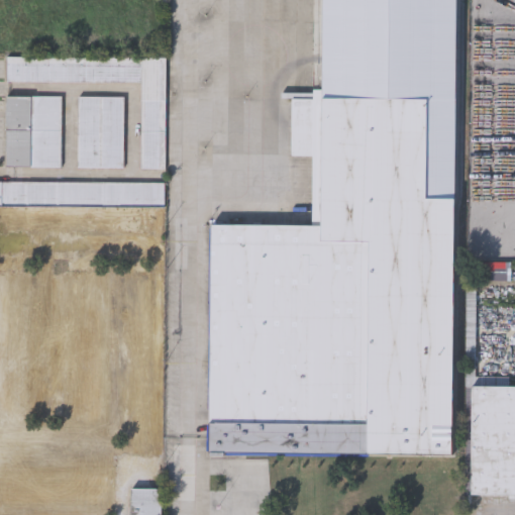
[(424,204),(454,204),(455,0),(320,0),(320,98),(425,99),(424,204)]
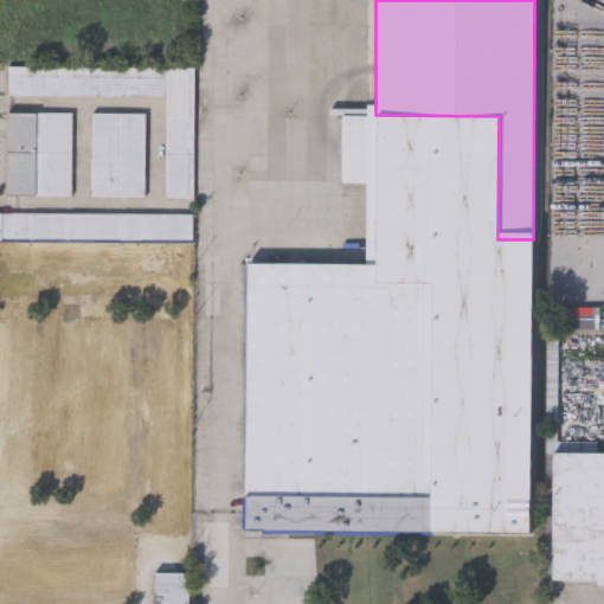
[(192,199),(164,199),(165,98),(6,97),(6,68),(193,69),(192,199)]
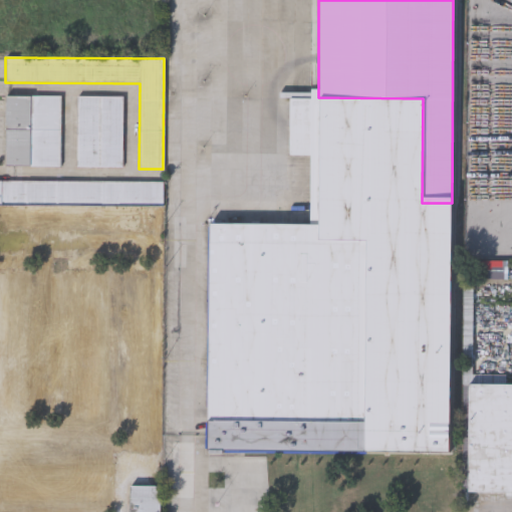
[(59,167),(4,167),(4,96),(59,96),(59,167)]
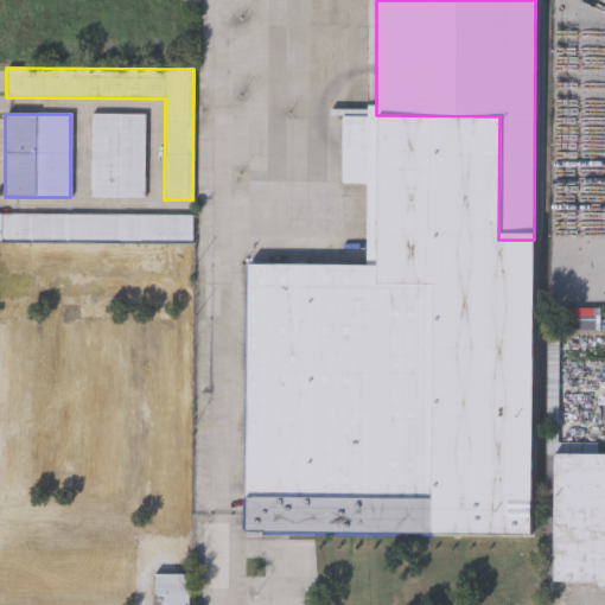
[(89,198),(90,114),(144,114),(144,198),(89,198)]
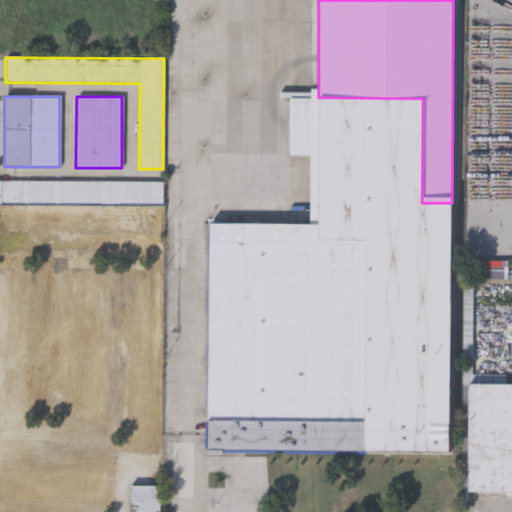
[(423,98),(318,97),(288,97),(288,160),(311,160),(311,228),(206,227),(204,455),(450,457),(452,203),(422,203),(423,98)]
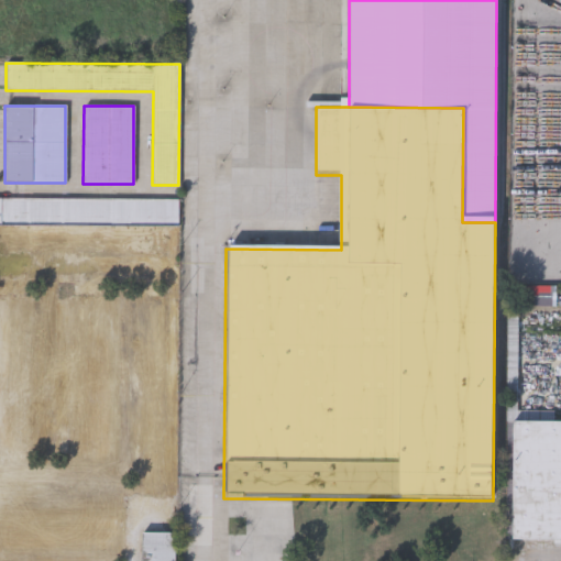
[(0,198),(177,199),(177,226),(0,226),(0,198)]
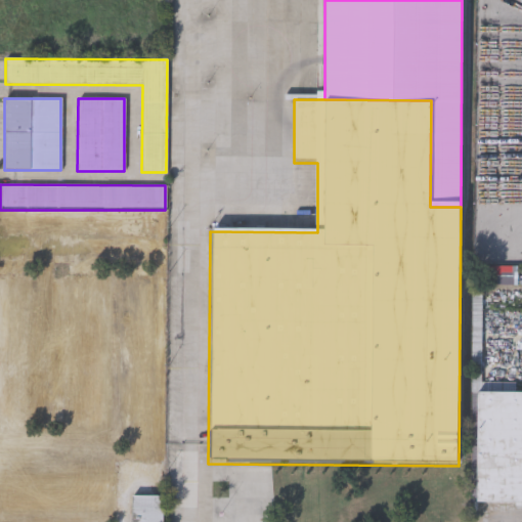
[(521,390),(521,503),(473,503),(473,390),(521,390)]
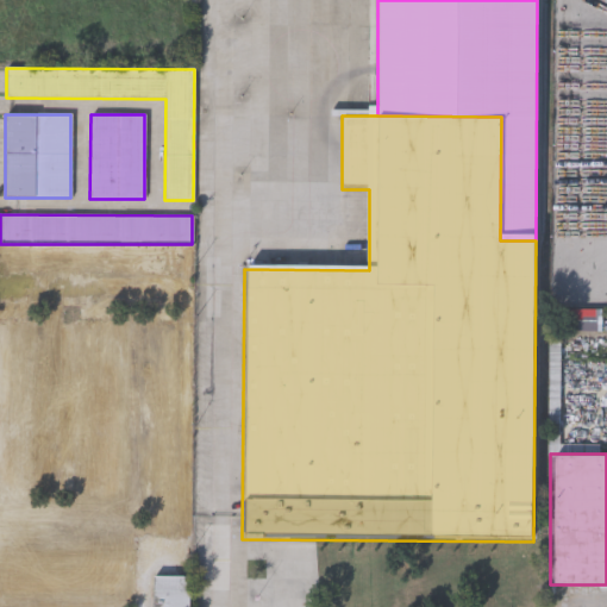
[(187,577),(187,606),(151,606),(151,577),(187,577)]
